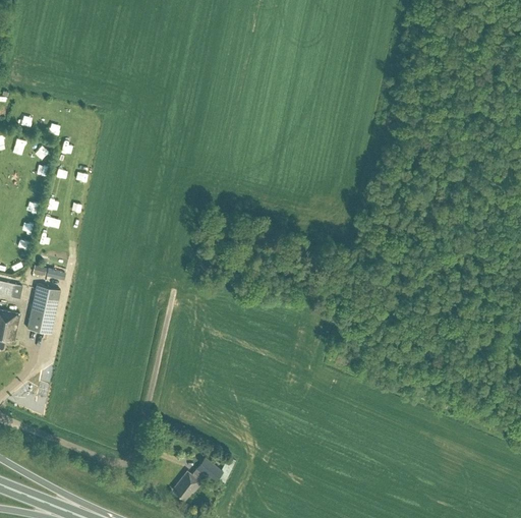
[(35,267),(33,274),(45,277),(46,270),(38,268),(35,267)]
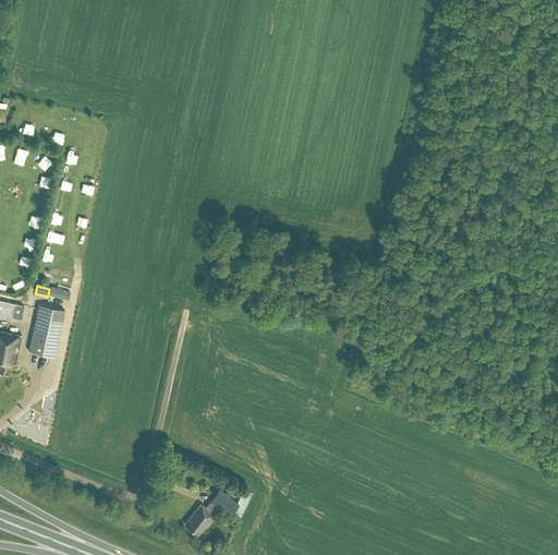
[(0,314),(21,320),(24,306),(0,300),(0,314)]
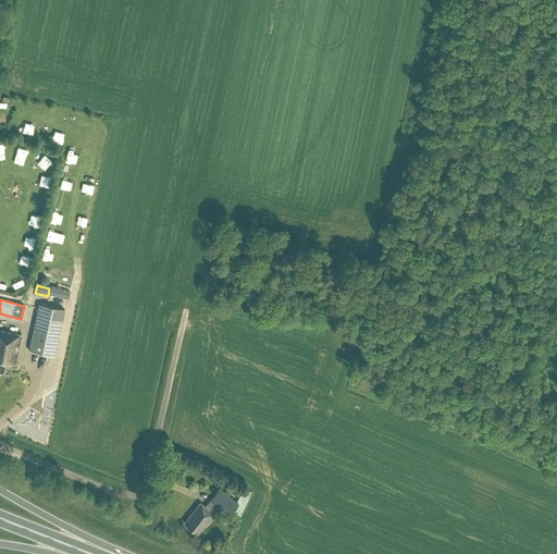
[(56,358),(64,311),(38,306),(29,353),(56,358)]
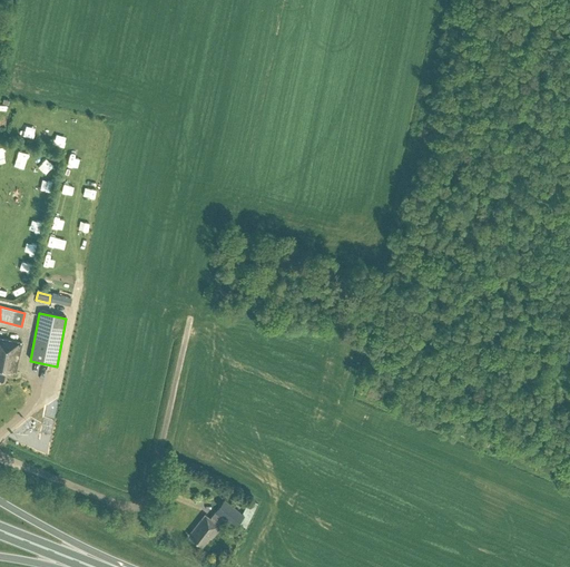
[(15,374),(20,345),(0,340),(0,382),(2,383),(5,372),(15,374)]
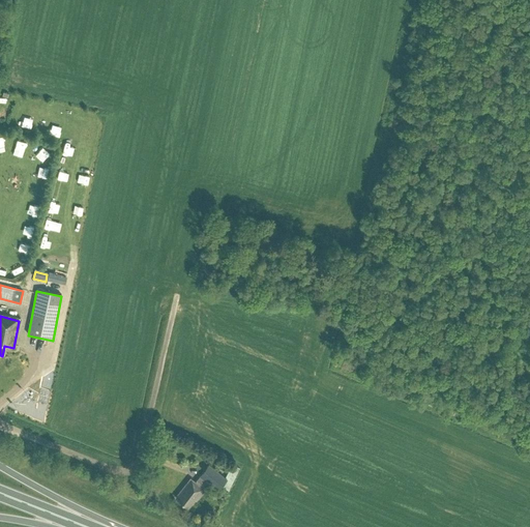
[(193,500),(197,503),(209,487),(217,493),(222,488),(228,493),(239,470),(231,466),(225,478),(208,466),(199,478),(200,479),(196,485),(189,479),(174,498),(186,508),(193,500)]
